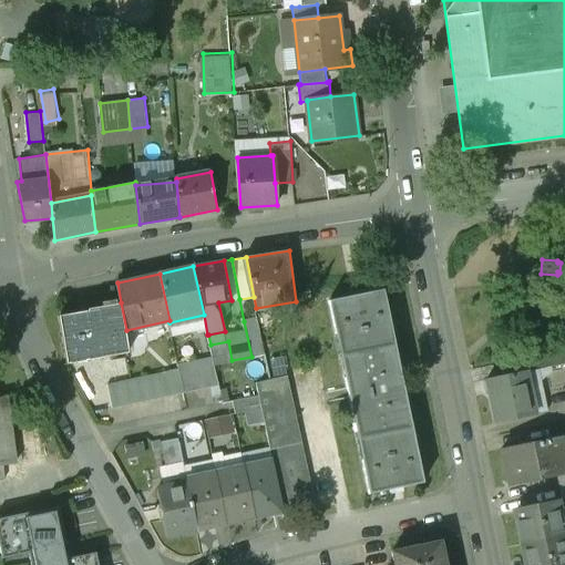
[(330,298),(341,355),(396,342),(384,287),(330,298)]
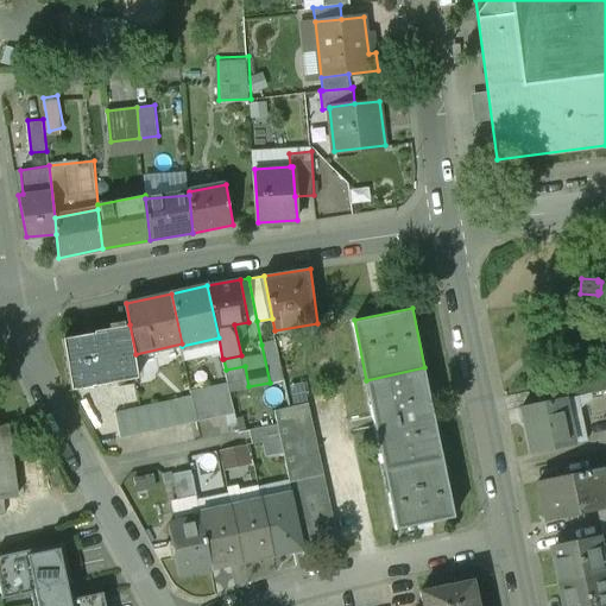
[(98,334),(64,341),(75,392),(139,377),(136,354),(130,324),(96,332),(98,334)]
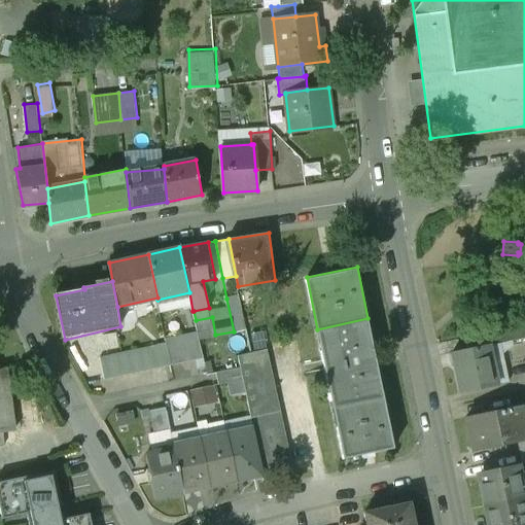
[(240,296),(226,299),(234,331),(247,329),(240,296)]
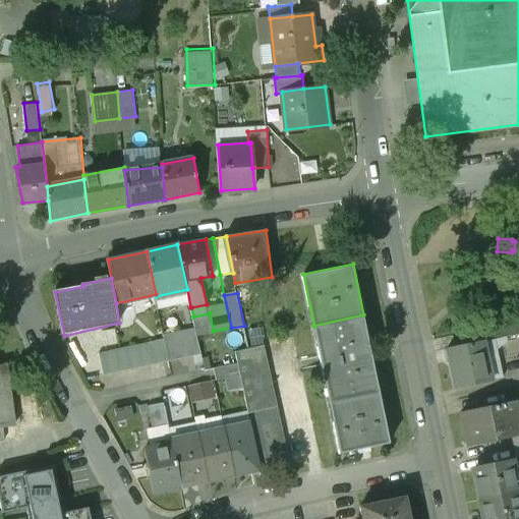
[(210,313),(193,316),(196,328),(197,331),(206,330),(208,338),(214,336),(210,313)]
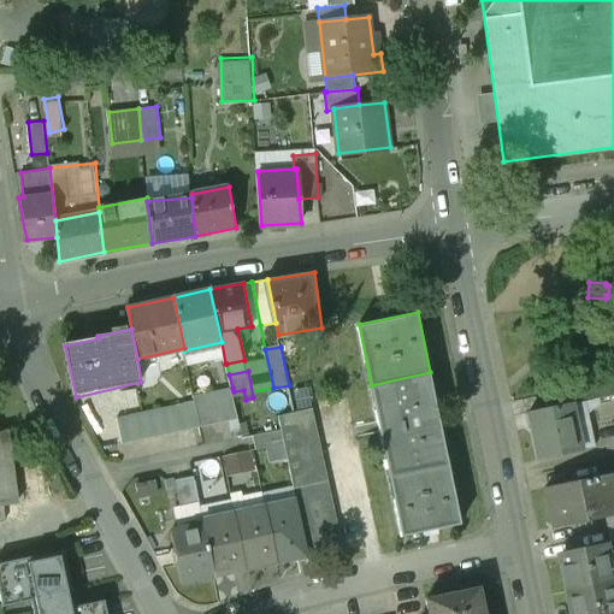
[(371,385),(390,476),(448,462),(430,372),(371,385)]
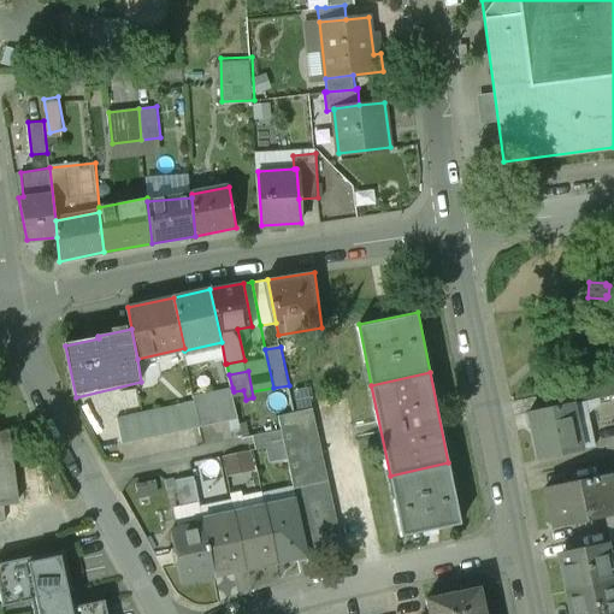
[(613,377),(553,391),(555,406),(586,399),(586,402),(613,395),(613,377)]
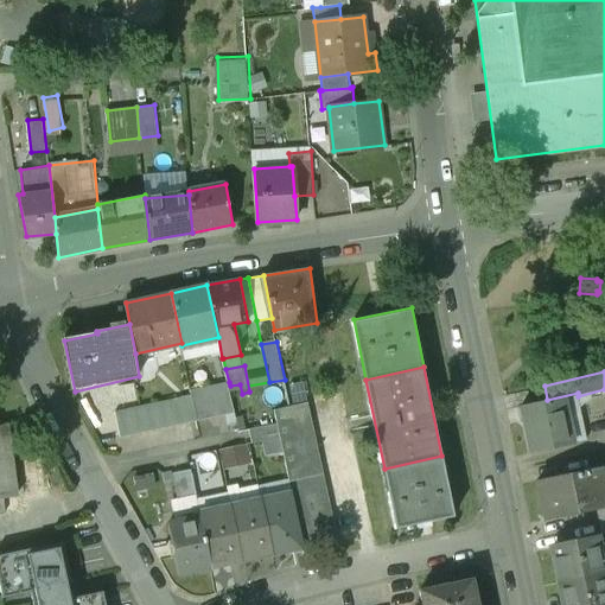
[(192,390),(193,392),(198,418),(235,409),(233,397),(230,386),(229,382),(192,390)]
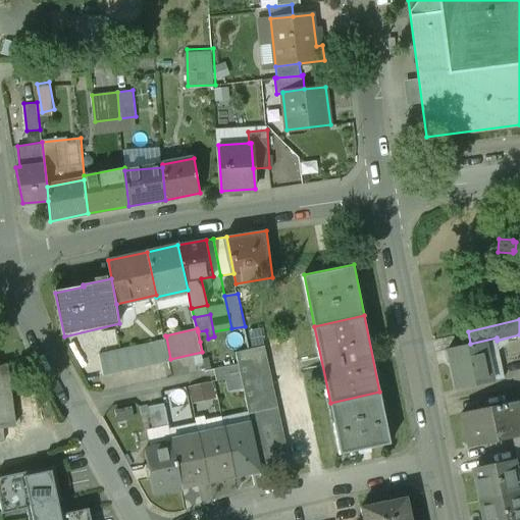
[(206,330),(198,331),(200,342),(208,339),(206,330)]
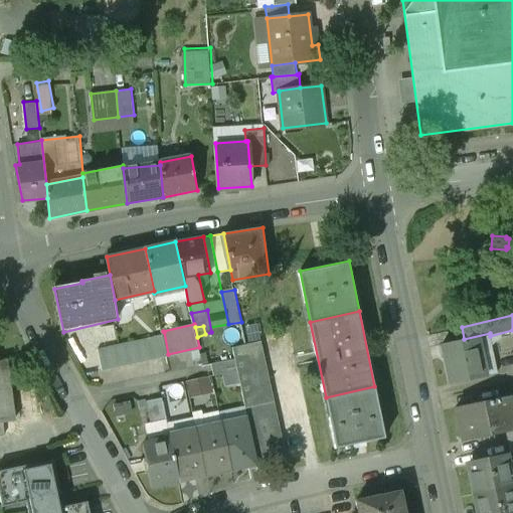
[(164,332),(99,346),(104,368),(168,354),(164,332)]
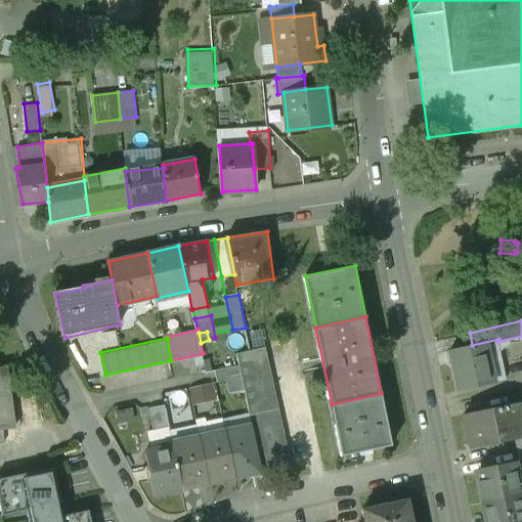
[(472,345),(450,349),(460,390),(507,380),(498,342),(498,339),(472,345)]
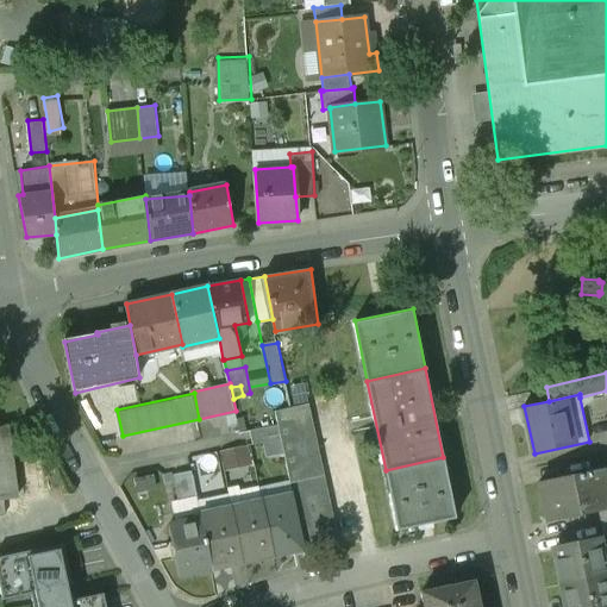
[(310,401),(276,408),(280,423),(282,438),(294,493),(306,549),(307,552),(340,545),(310,401)]
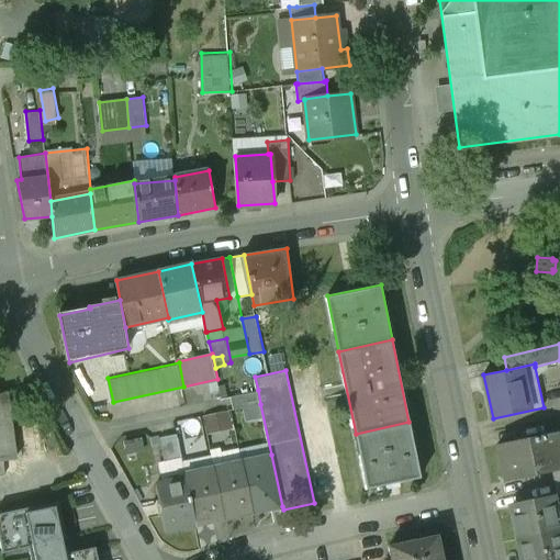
[(0,457),(13,454),(7,392),(0,393),(0,389),(0,457)]
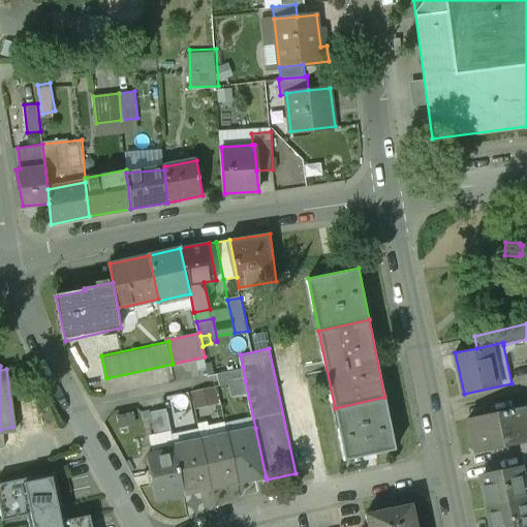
[(221,384),(245,380),(243,367),(218,372),(221,384)]
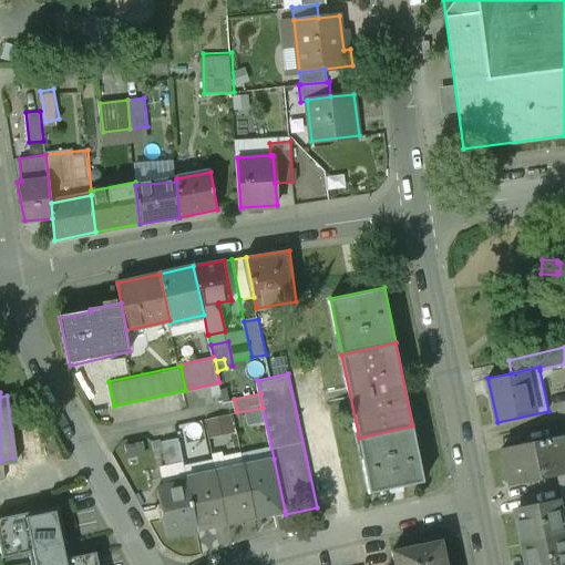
[(233,414),(208,420),(213,439),(236,433),(233,414)]
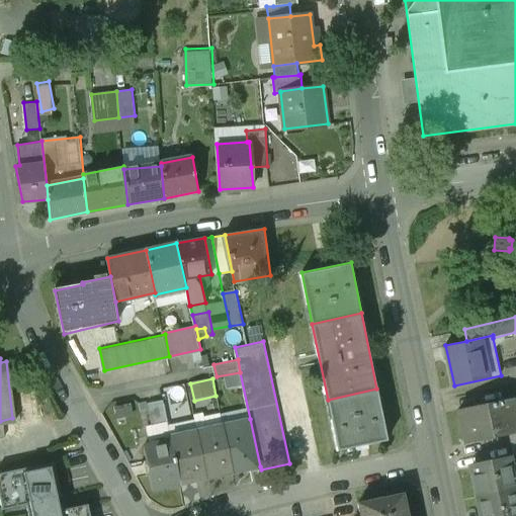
[(387,438),(376,389),(328,400),(338,449),(387,438)]
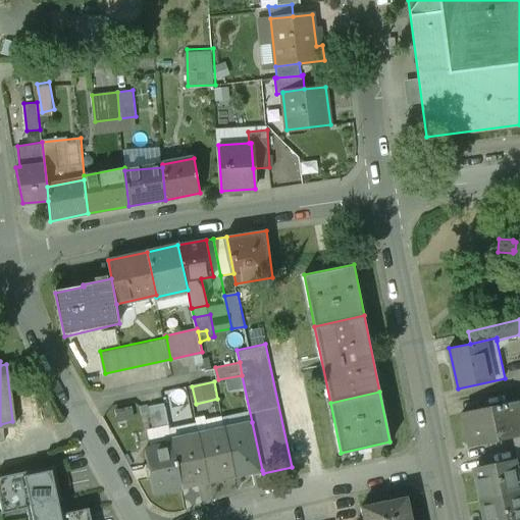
[(519,411),(517,401),(463,412),(470,447),(514,437),(519,436),(519,411)]
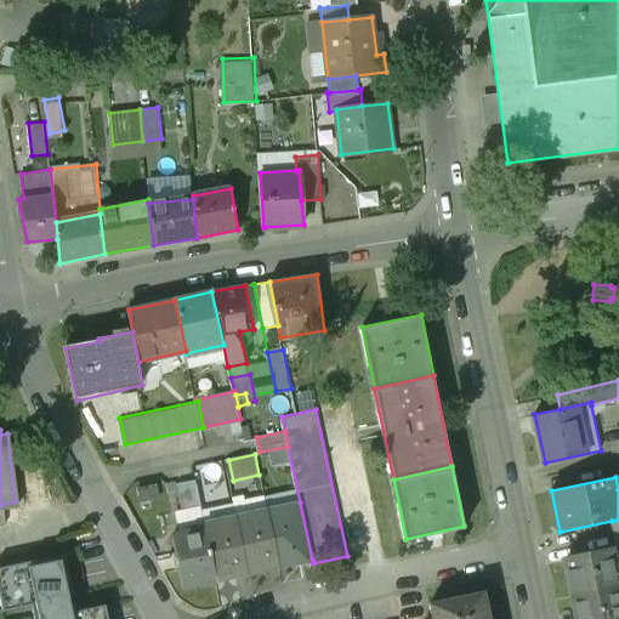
[(197,480),(179,483),(185,509),(202,505),(197,480)]
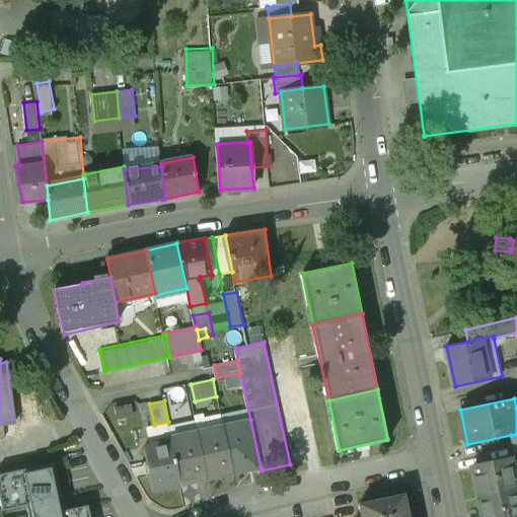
[(134,407),(117,410),(119,422),(136,419),(134,407)]
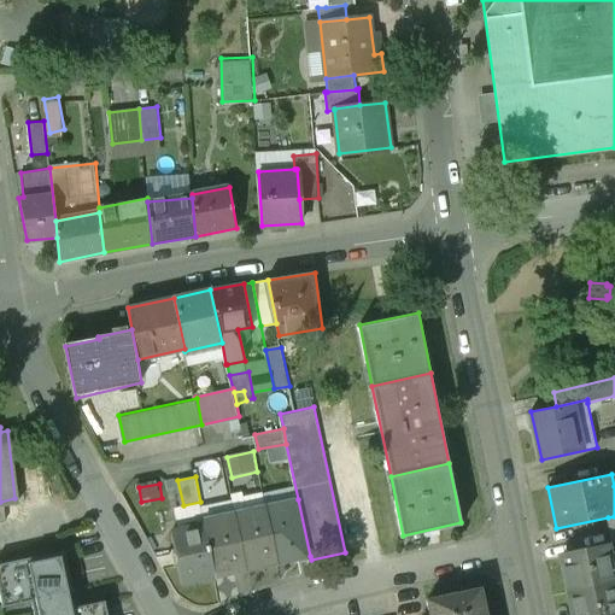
[(267,507),(279,563),(310,556),(298,499),(267,507)]
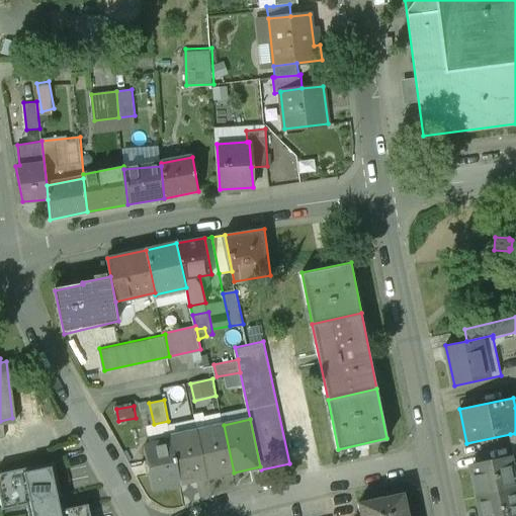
[(234,473),(224,425),(197,430),(207,478),(234,473)]
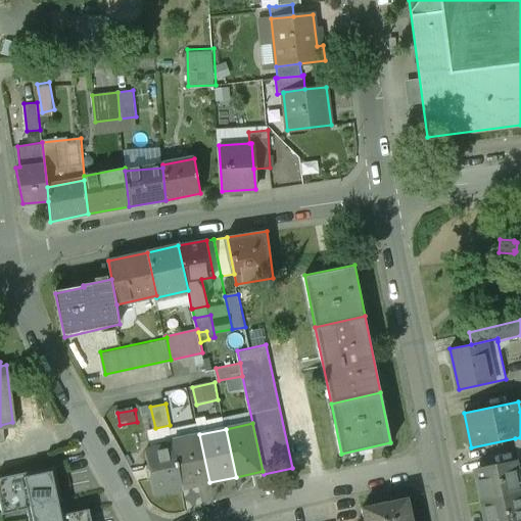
[(209,482),(199,434),(173,440),(174,444),(183,488),(209,482)]
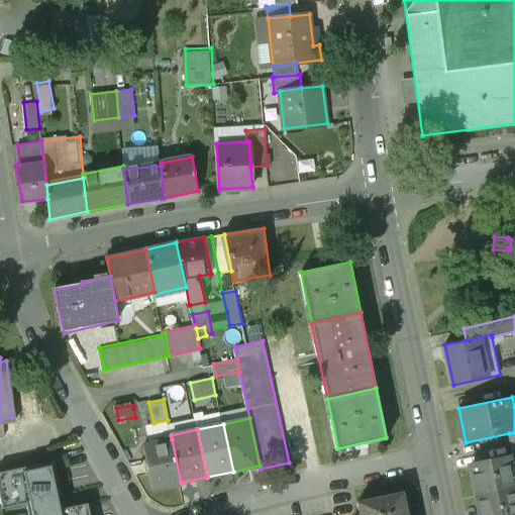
[(181,483),(172,439),(145,445),(155,488),(181,483)]
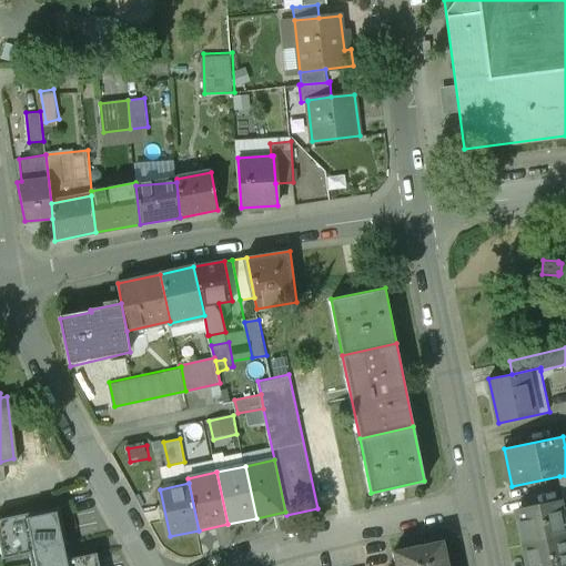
[(517,511),(524,543),(565,535),(565,529),(559,502),(517,511)]
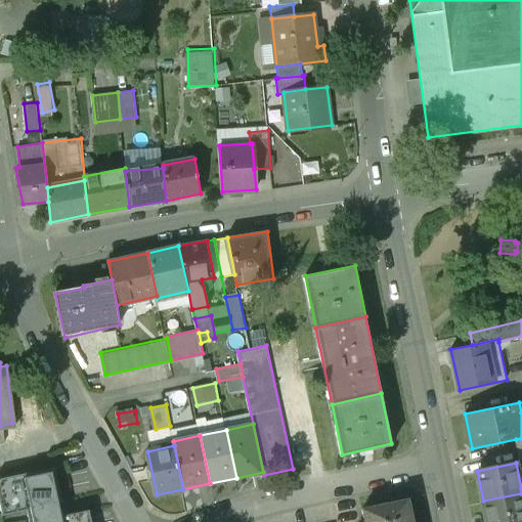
[(92,521),(90,510),(66,515),(55,467),(0,478),(0,501),(3,515),(28,510),(30,521),(92,521)]
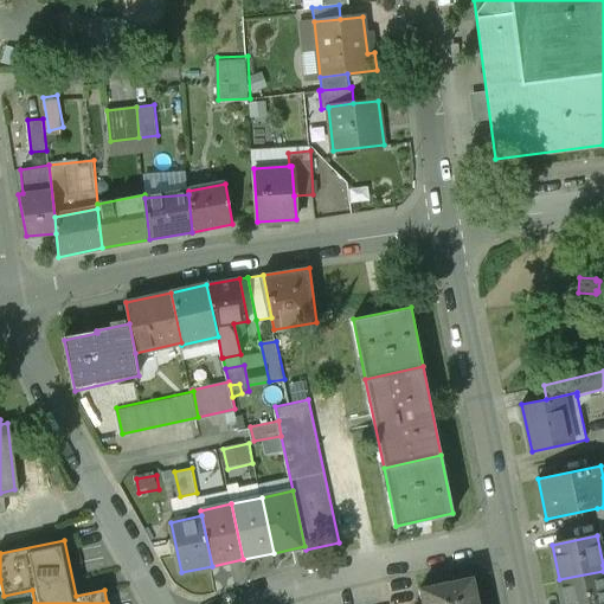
[(603,571),(559,579),(564,603),(603,603),(603,571)]
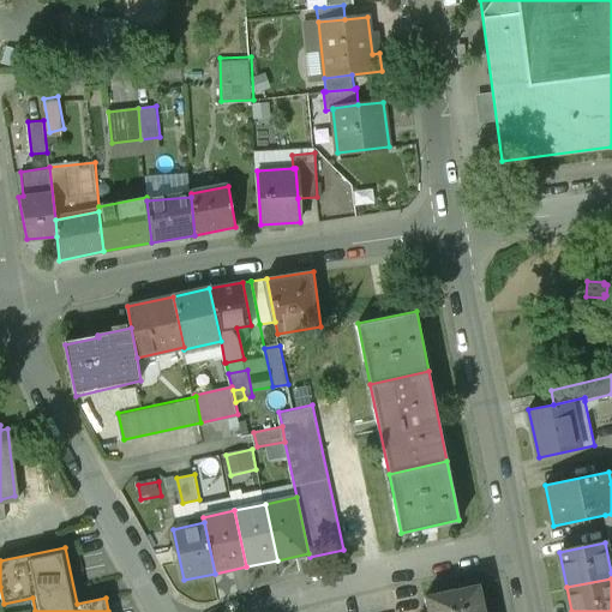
[(484,611),(479,586),(427,597),(430,611),(484,611)]
